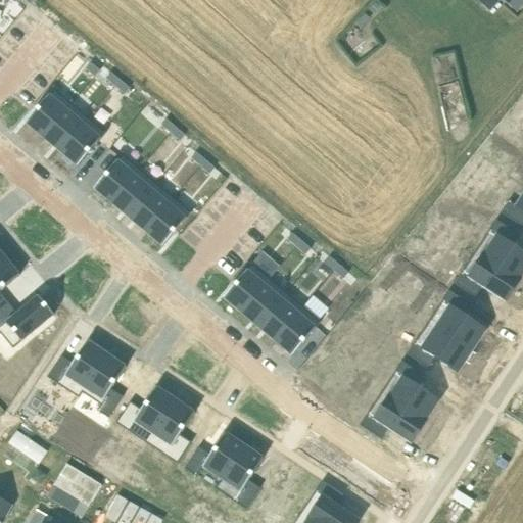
[(100,70),(91,63),(85,69),(94,77),(95,77),(100,70)]
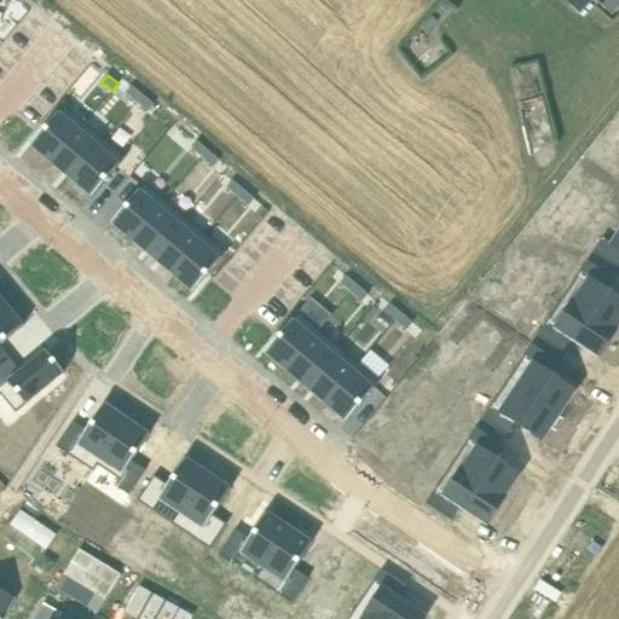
[(132,86),(126,93),(137,103),(143,96),(132,86)]
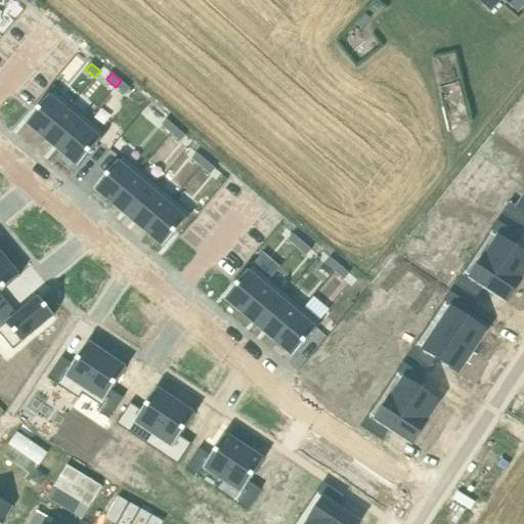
[(121,81),(116,87),(125,95),(130,88),(121,81)]
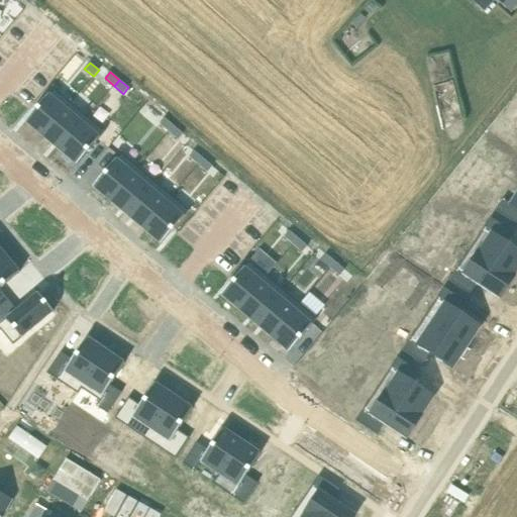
[(54,88),(25,122),(42,136),(72,102),(54,88)]
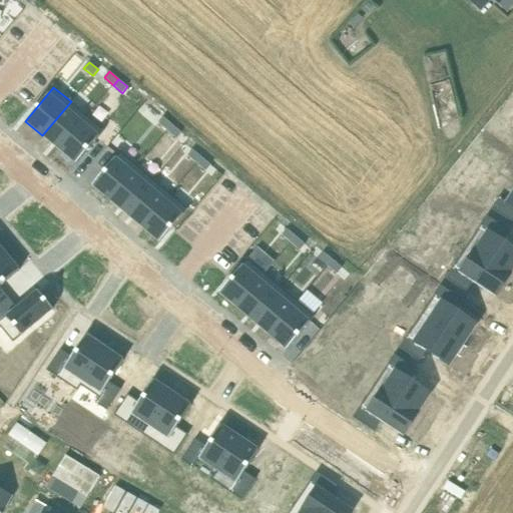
[(71,101),(42,135),(59,149),(87,115),(71,101)]
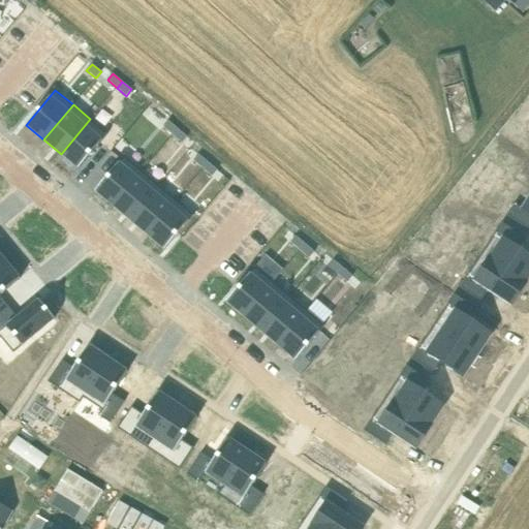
[(90,119),(61,154),(79,169),(107,134),(90,119)]
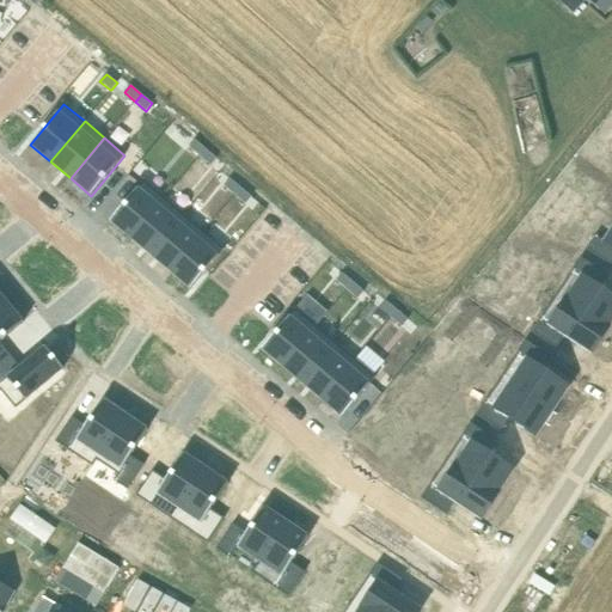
[(195,140),(189,147),(200,157),(206,150),(195,140)]
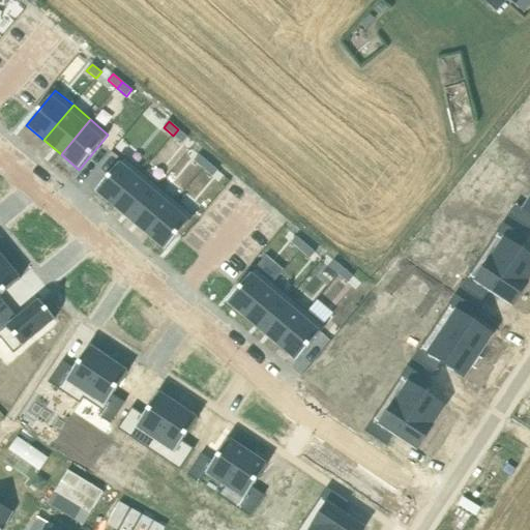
[(505,126),(498,136),(508,143),(516,133),(505,126)]
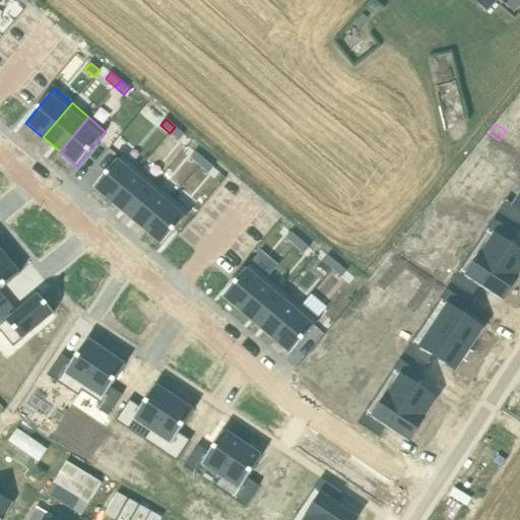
[(175,127),(170,133),(179,140),(184,134),(175,127)]
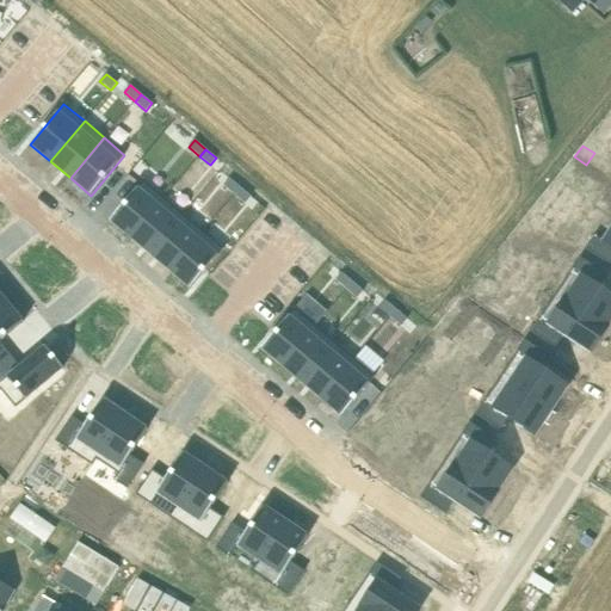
[(230,179),(224,186),(235,196),(241,189),(230,179)]
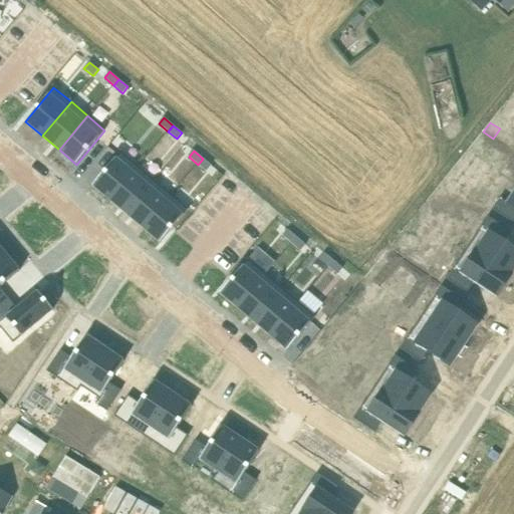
[(120,152),(92,186),(109,200),(138,167),(120,152)]
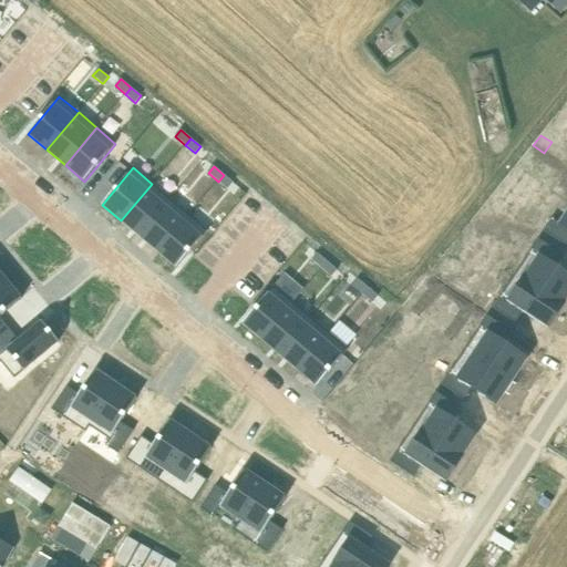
[(224,175),(218,182),(228,189),(234,183),(224,175)]
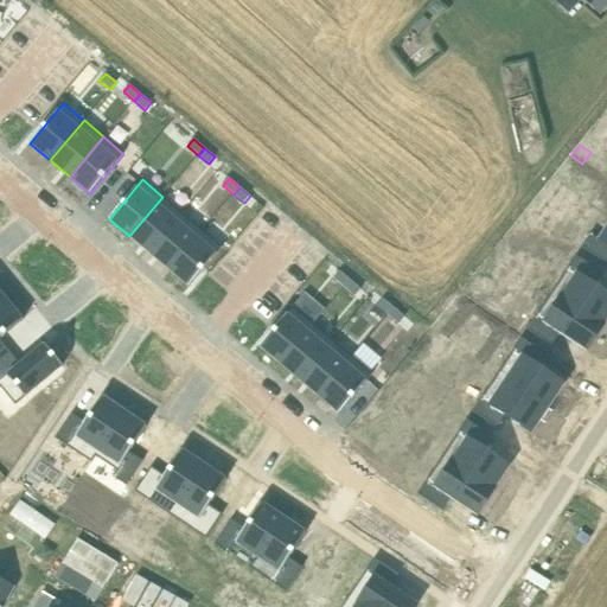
[(163,197),(129,236),(148,253),(183,213),(163,197)]
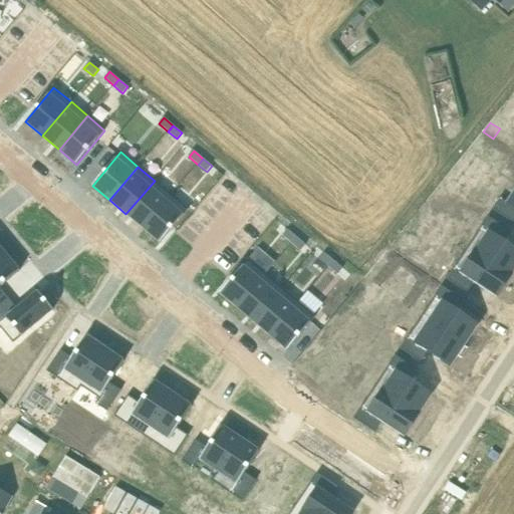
[(155,181),(125,214),(143,228),(171,195),(155,181)]
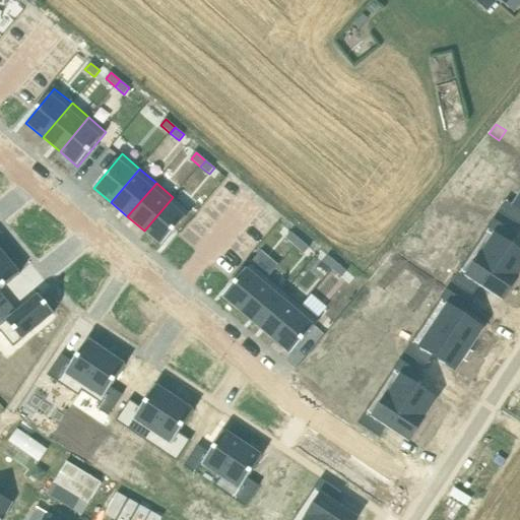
[(173,197),(144,231),(161,246),(191,211),(173,197)]
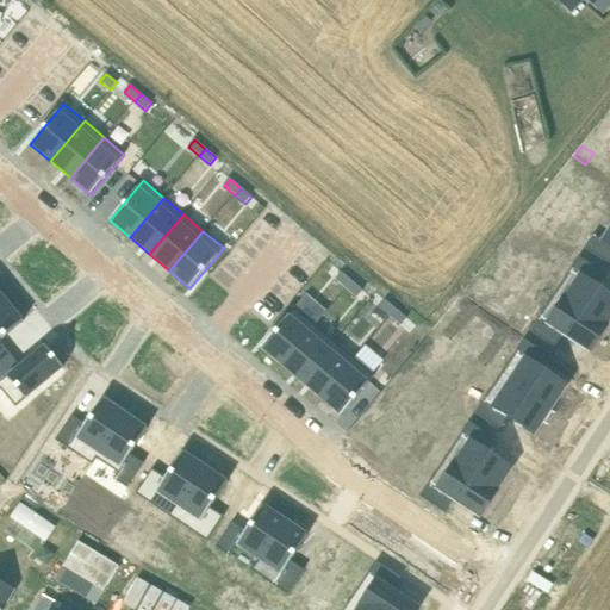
[(593,235),(584,248),(609,265),(609,263),(609,231),(603,242),(593,235)]
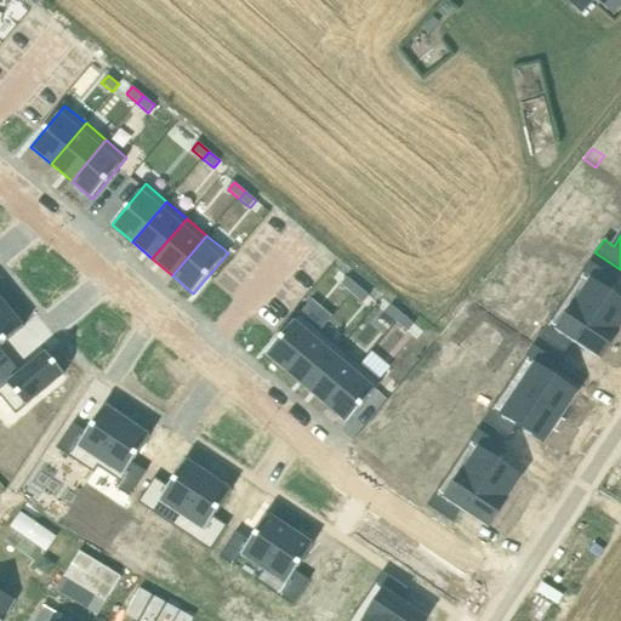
[(588,262),(564,300),(616,334),(616,332),(620,324),(620,301),(605,291),(610,285),(611,284),(615,278),(614,278),(590,261),(588,262)]
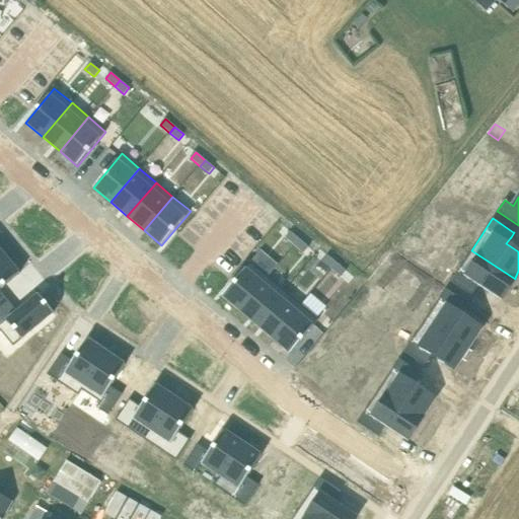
[(290,232),(285,238),(294,245),(299,239),(290,232)]
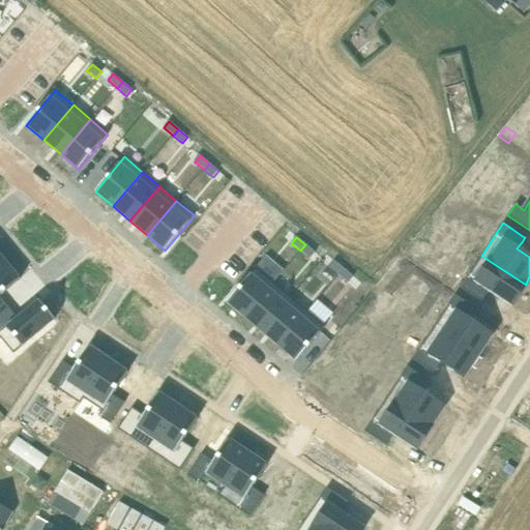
[(305,244),(300,251),(310,259),(315,253),(305,244)]
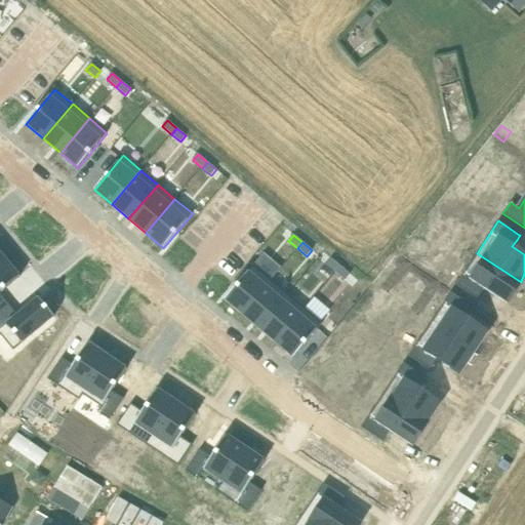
[(458,280),(455,285),(456,285),(477,299),(482,292),(485,288),(507,303),(521,282),(477,253),(475,255),(458,280)]
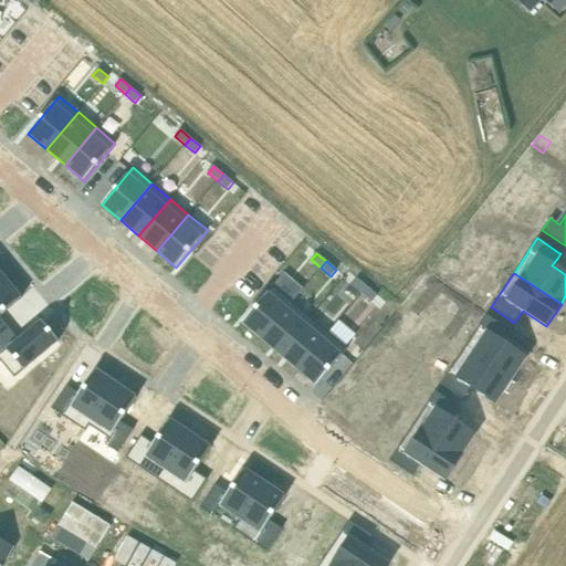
[(0,283),(0,335),(9,328),(0,316),(0,315),(22,299),(6,279),(0,283)]
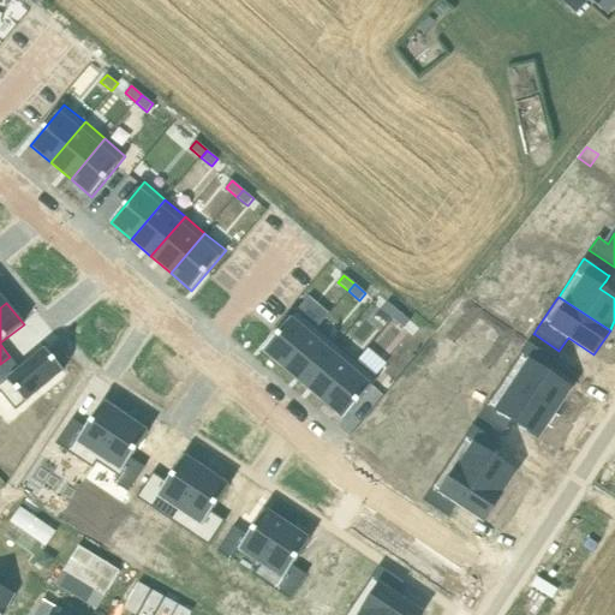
[(388,303),(382,310),(393,320),(399,312),(388,303)]
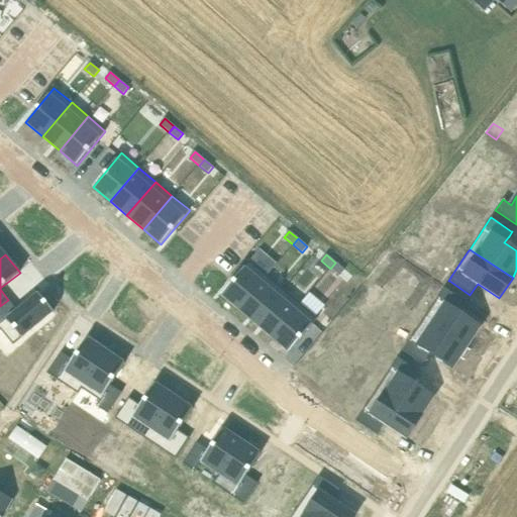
[(249,261),(221,295),(238,309),(267,276),(249,262),(249,261)]
